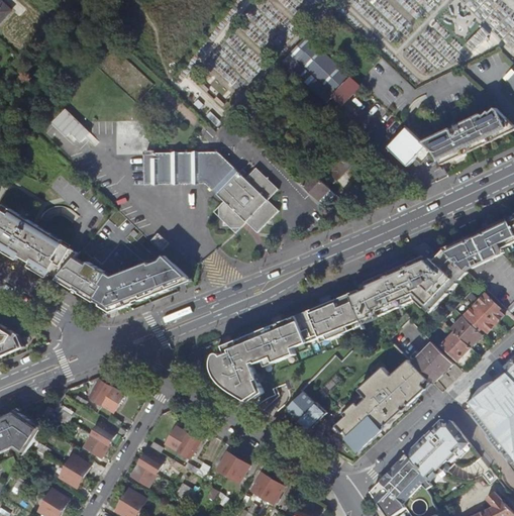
[(0,18),(8,9),(0,1),(0,18)]
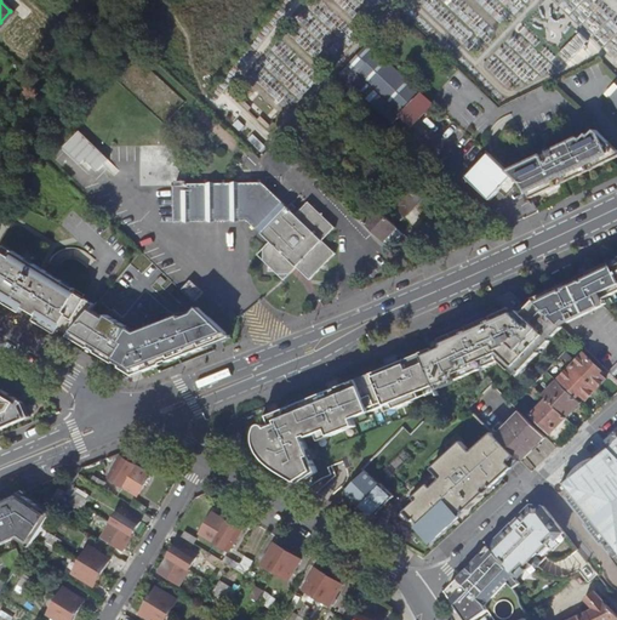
[(549,5),(546,5),(546,15),(547,17),(549,21),(553,22),(555,22),(558,22),(559,21),(560,20),(561,18),(560,16),(558,18),(555,20),(554,20),(552,20),(550,18),(549,16),(548,13),(549,5)]
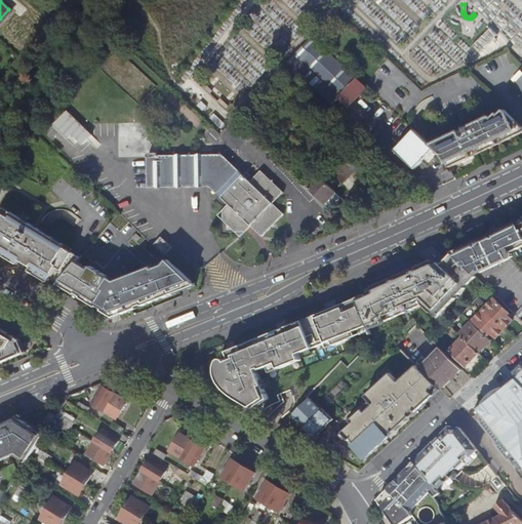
[(487,29),(469,47),(475,53),(476,54),(494,36),(487,29)]
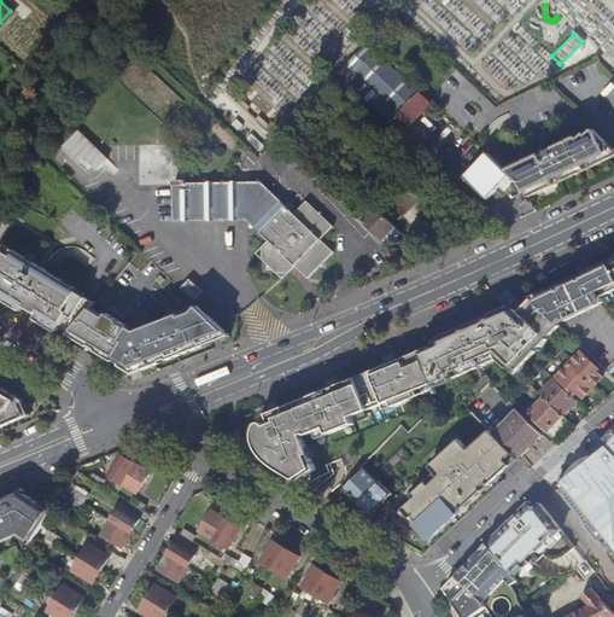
[(417,93),(413,89),(364,44),(335,74),(345,82),(387,123),(396,115),(407,126),(428,103),(424,99),(417,93)]
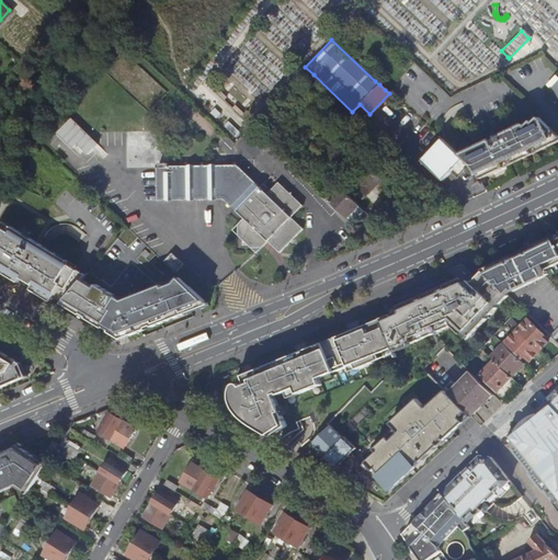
[(18,60),(23,67),(30,59),(24,54),(18,60)]
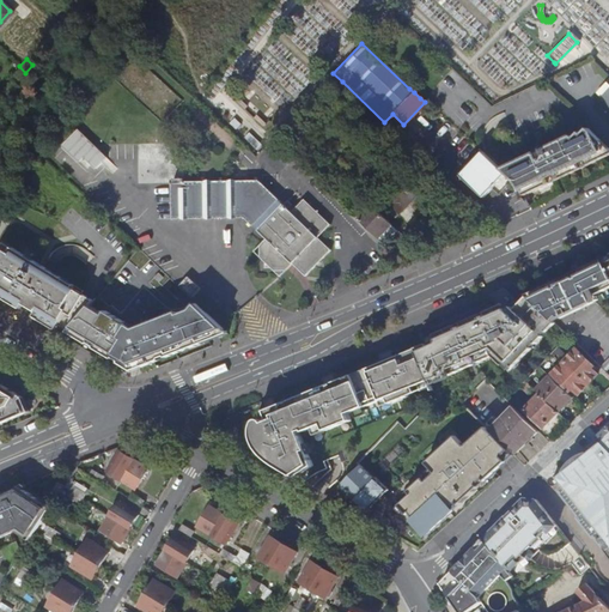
[(25,73),(19,66),(12,73),(19,80),(25,73)]
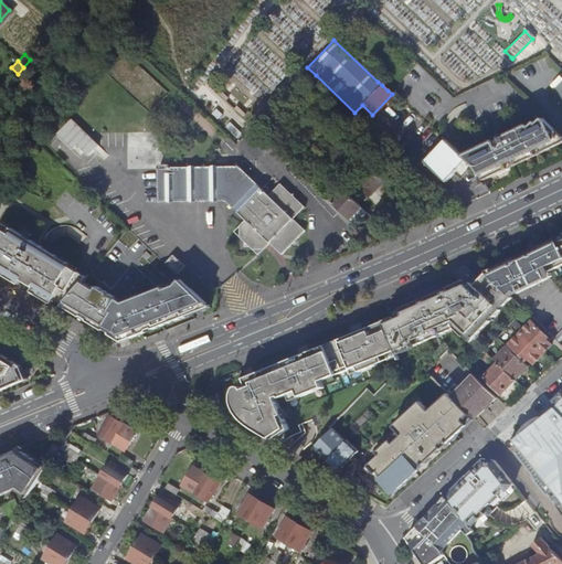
[(561,78),(552,89),(561,98),(561,78)]
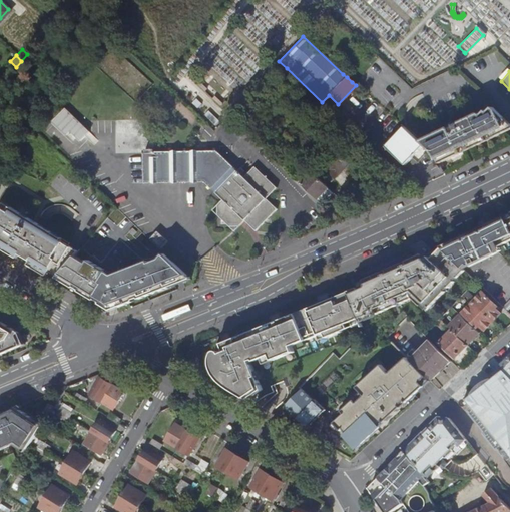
[(199,103),(194,97),(189,102),(194,108),(199,103)]
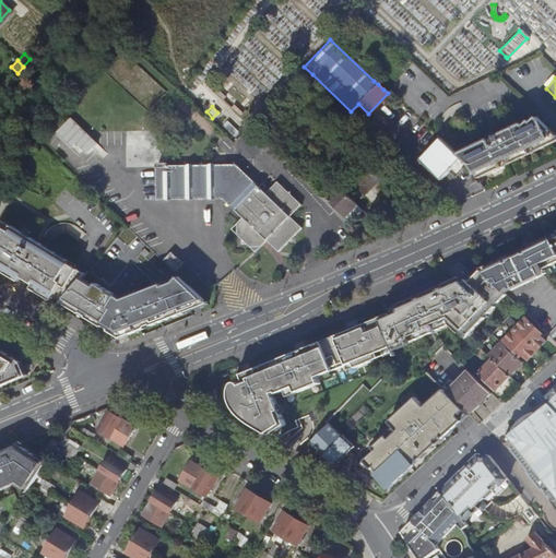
[(69,116),(56,130),(83,156),(96,141),(69,116)]
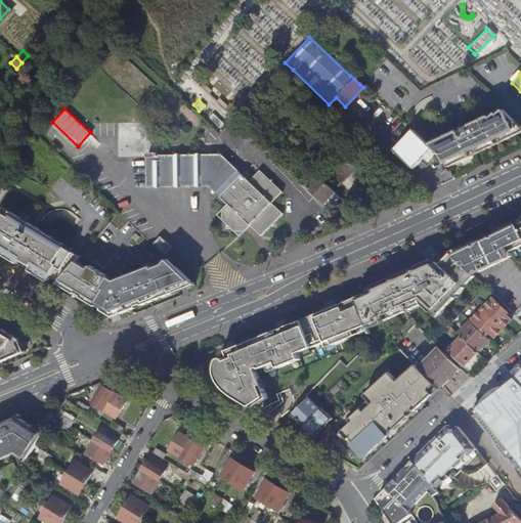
[(497,112),(492,114),(489,117),(488,116),(432,142),(427,144),(431,147),(440,157),(446,167),(476,153),(519,132),(520,131),(520,128),(502,110),(497,112)]
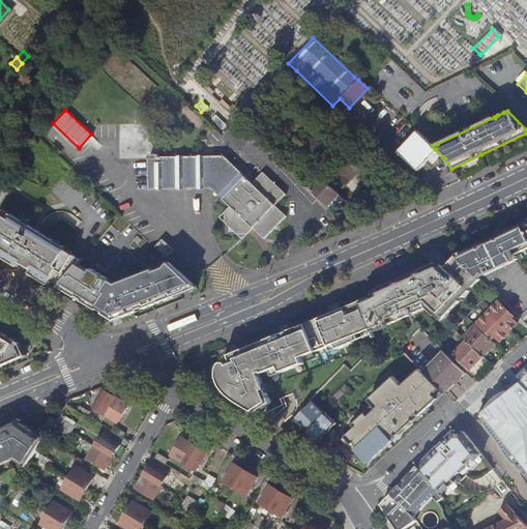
[(225,124),(213,114),(209,118),(220,128),(225,124)]
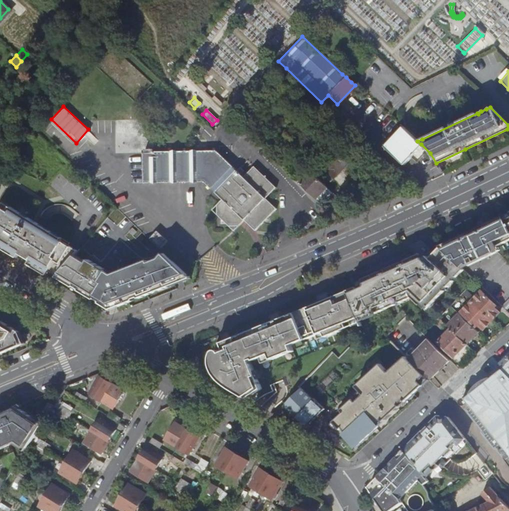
[(417,141),(401,127),(393,136),(383,147),(403,164),(416,150),(421,144),(417,141)]
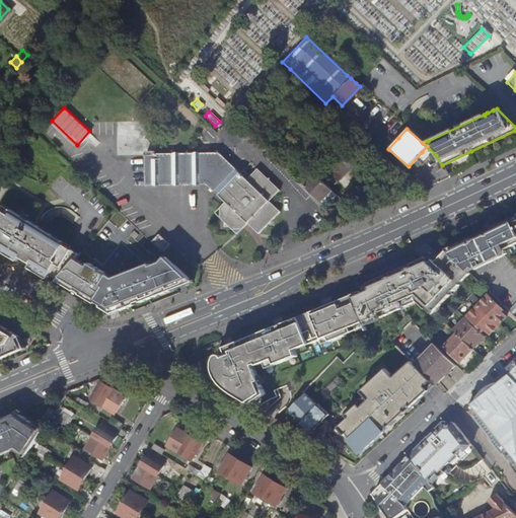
[(153,153),(148,153),(143,153),(143,183),(179,183),(205,183),(223,202),(221,204),(219,206),(212,212),(235,234),(243,225),(245,224),(256,234),(278,212),(267,201),(277,190),(278,190),(255,168),(245,179),(241,176),(244,172),(241,169),(238,172),(225,160),(218,153),(195,153),(153,153)]
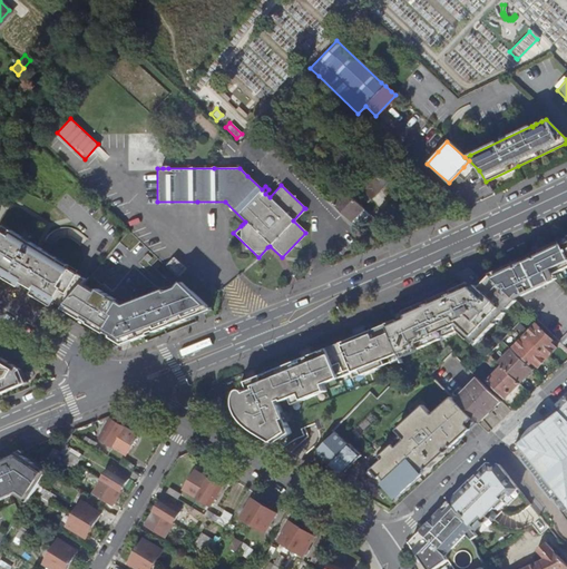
[(364,182),(372,188),(384,176),(377,169),(364,182)]
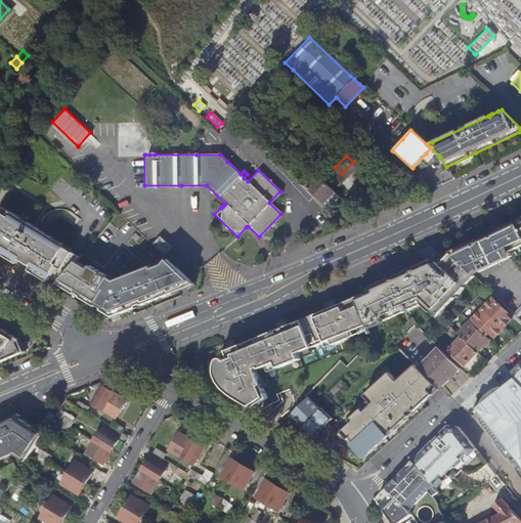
[(342,173),(335,167),(330,171),(337,178),(342,173)]
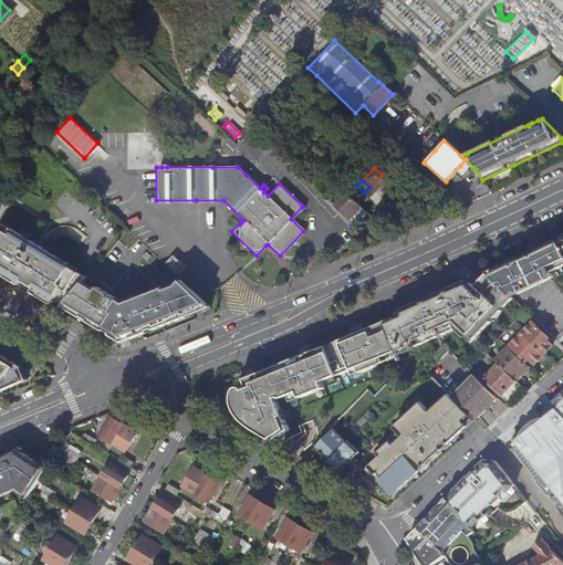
[(366,213),(342,190),(330,202),(353,226),(366,213)]
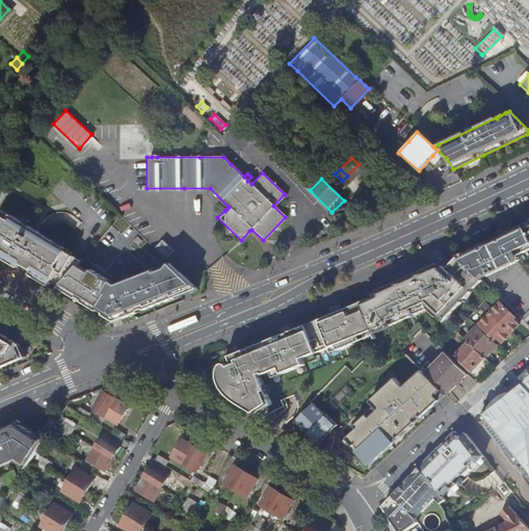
[(41,283),(47,287),(50,283),(58,288),(77,265),(80,261),(48,242),(50,239),(33,229),(3,211),(0,216),(0,254),(5,256),(3,260),(17,268),(19,264),(30,272),(37,276),(37,275),(44,279),(41,283)]
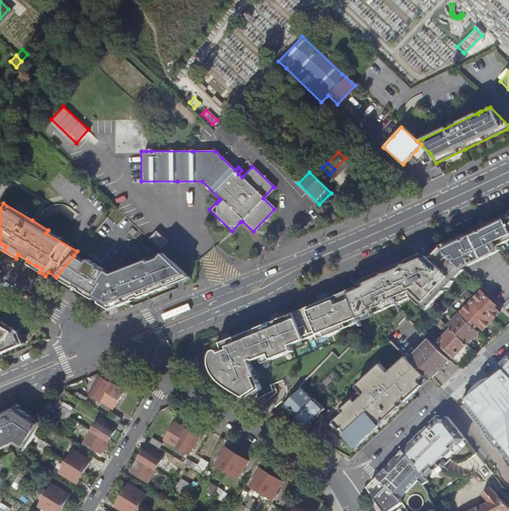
[(464,231),(437,244),(441,248),(445,252),(449,256),(460,266),(463,261),(467,263),(494,250),(492,245),(508,237),(508,209),(508,210),(508,214),(501,219),(499,214),(473,227),(475,231),(466,236),(464,231)]
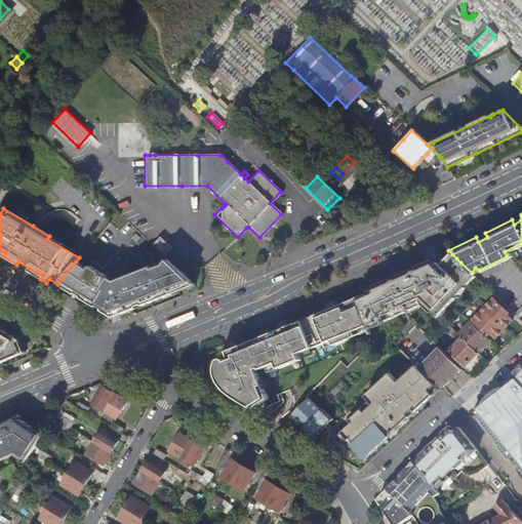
[(478,236),(476,237),(478,242),(487,237),(485,233),(478,236)]
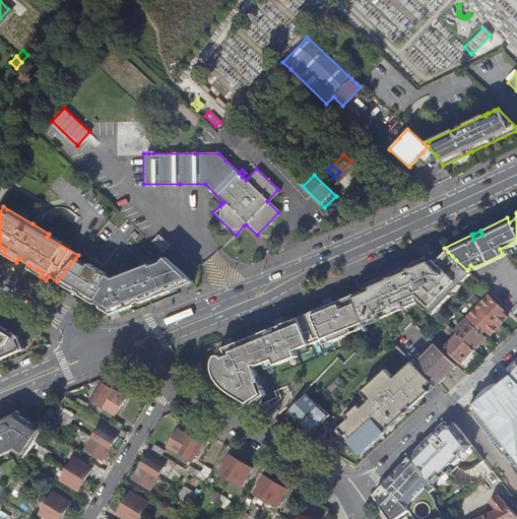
[(151,243),(164,254),(170,246),(158,236),(151,243)]
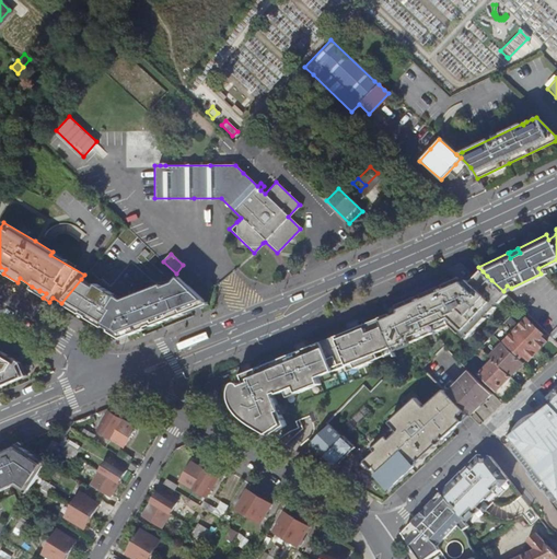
[(459,286),(456,281),(351,327),(340,333),(300,349),(244,371),(241,372),(244,382),(240,384),(240,382),(239,381),(238,381),(235,380),(234,381),(232,382),(231,383),(230,384),(230,385),(230,386),(230,389),(230,393),(230,395),(230,396),(231,400),(232,403),(233,405),(233,406),(235,409),(239,412),(243,416),(247,420),(269,433),(286,422),(273,393),(277,391),(277,392),(294,385),(297,391),(320,381),(317,375),(354,361),(356,367),(379,357),(376,351),(406,338),(407,340),(429,332),(427,326),(434,323),(437,327),(448,323),(456,332),(460,327),(466,333),(483,315),(479,312),(483,309),(487,312),(494,304),(490,301),(494,298),(497,301),(505,293),(503,291),(491,280),(487,276),(483,271),(478,275),(471,283),(465,278),(462,281),(459,286)]
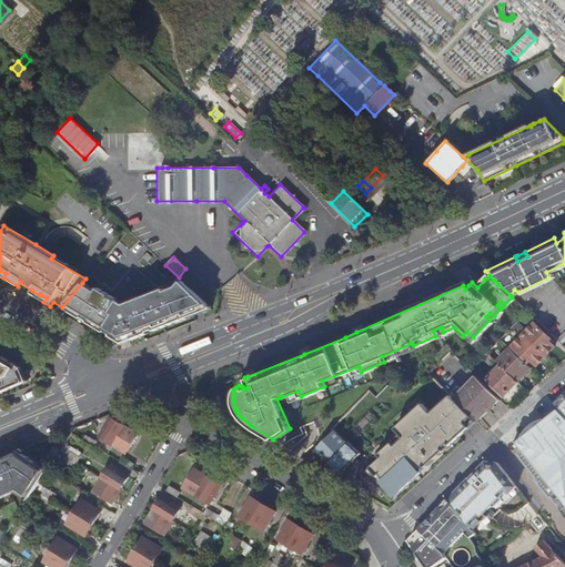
[(112,337),(122,344),(148,334),(147,333),(153,330),(154,332),(187,319),(187,317),(202,311),(205,305),(181,281),(174,287),(173,287),(164,290),(163,287),(123,303),(97,287),(94,291),(82,283),(62,307),(70,312),(70,311),(77,314),(76,315),(81,319),(82,317),(88,322),(88,323),(104,333),(106,332),(111,335),(111,337),(112,337)]
